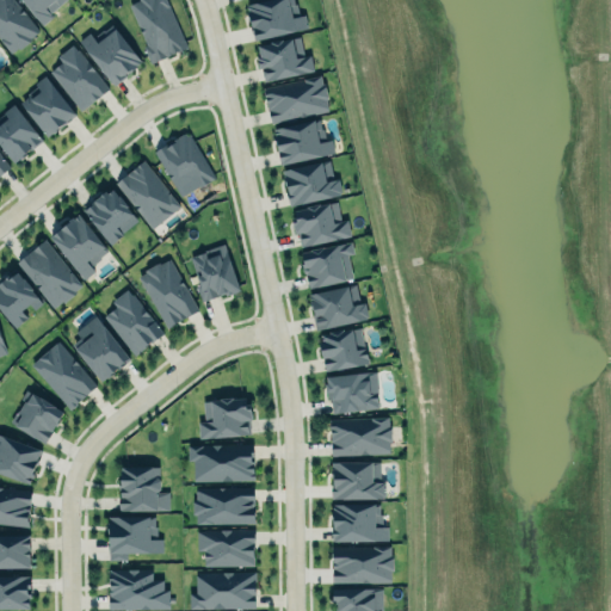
[(14,0),(0,0),(0,39),(11,54),(18,49),(19,49),(31,41),(31,37),(39,31),(14,0)]
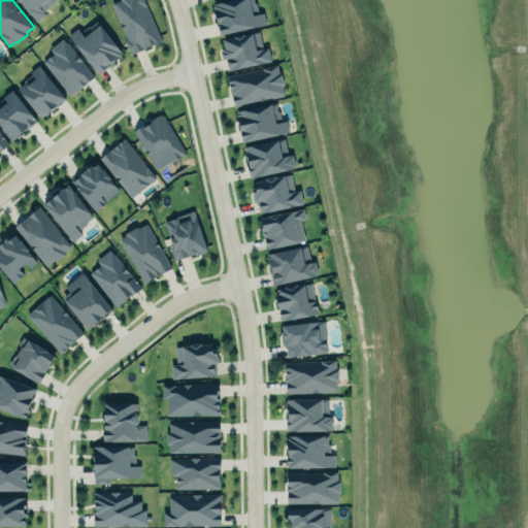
[(15,0),(52,0),(41,8),(45,13),(34,23),(15,0)]
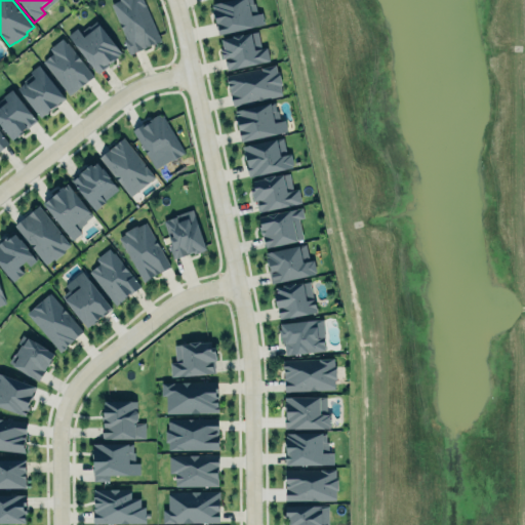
[(142,0),(120,0),(111,4),(126,39),(123,40),(129,54),(161,41),(142,0)]
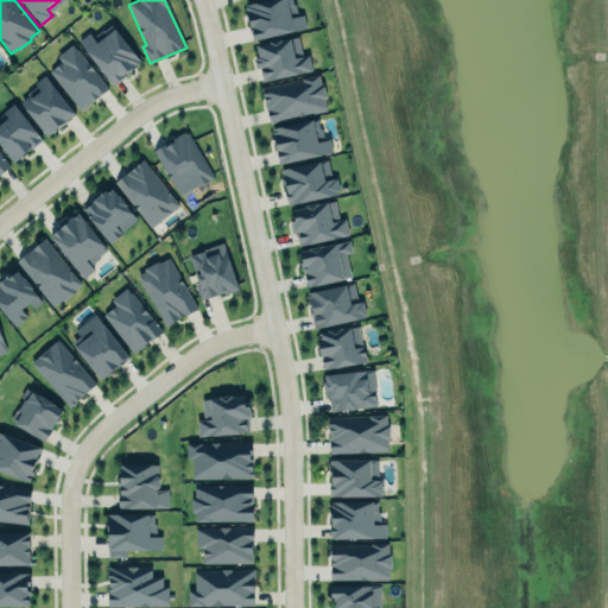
[(305,29),(302,16),(297,17),(292,0),(265,0),(245,5),(253,40),(305,29)]
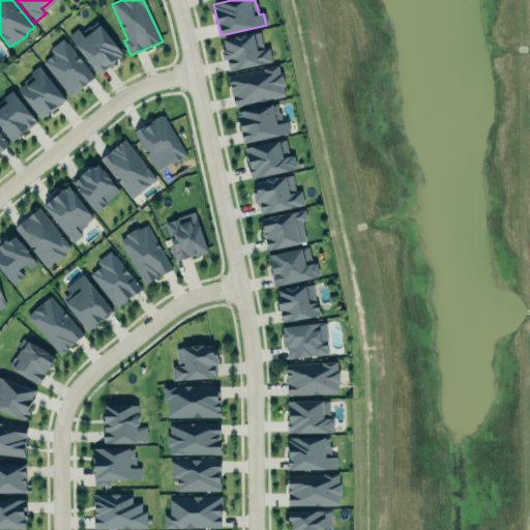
[(68,35),(98,75),(119,59),(118,57),(123,54),(98,21),(90,27),(89,25),(81,32),(78,28),(68,35)]
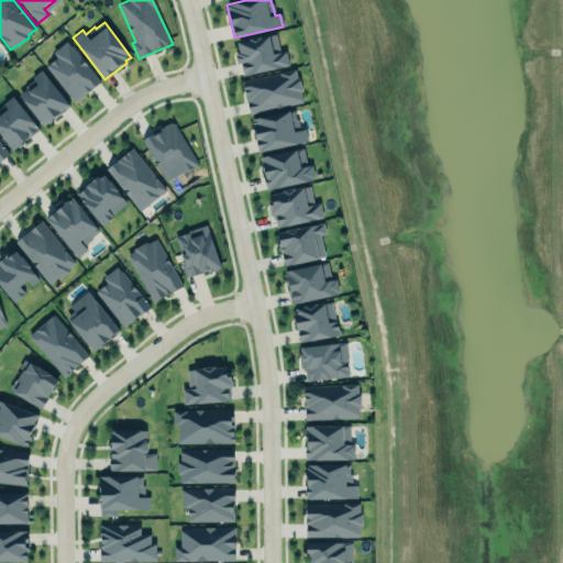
[(242,75),(289,66),(286,51),(279,52),(276,34),(235,42),(242,75)]
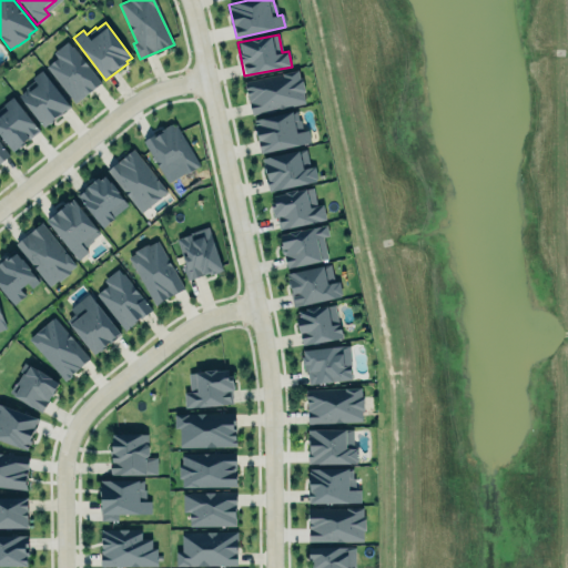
[(68,42),(53,53),(58,58),(47,67),(74,103),(101,83),(73,46),(71,47),(68,42)]
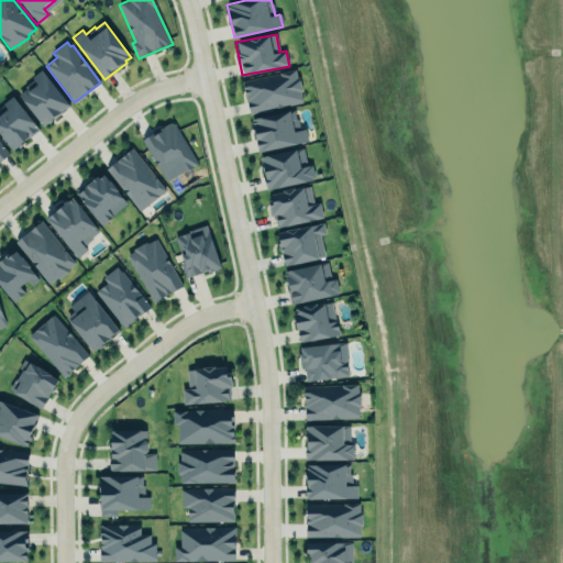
[(19,95),(44,127),(48,122),(50,124),(66,110),(65,109),(70,106),(41,69),(32,77),(37,85),(30,91),(26,88),(19,95)]
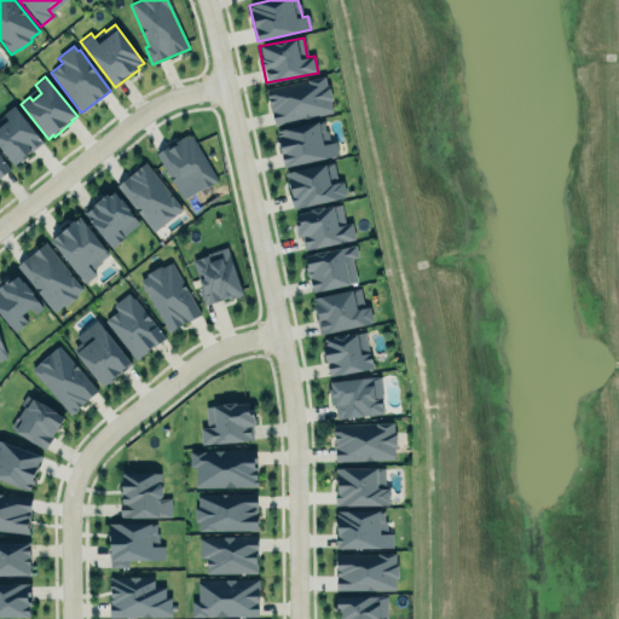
[(275,125),(333,113),(330,100),(333,100),(330,85),(328,85),(325,76),(267,90),(275,125)]
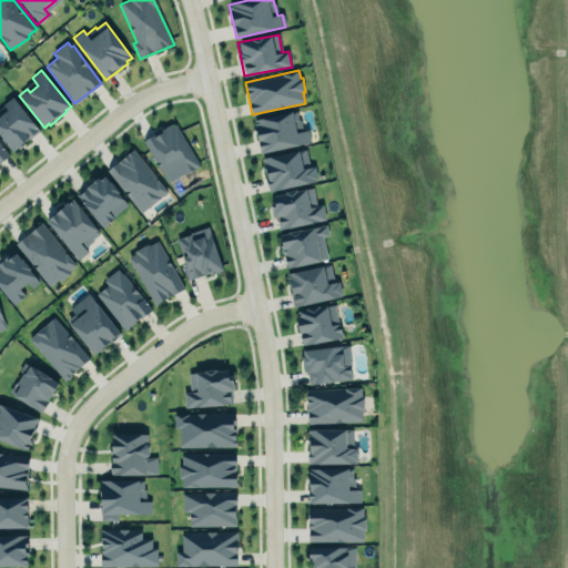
[(2,104),(7,111),(0,115),(0,134),(13,152),(19,148),(20,149),(26,144),(24,142),(40,131),(13,95),(2,104)]
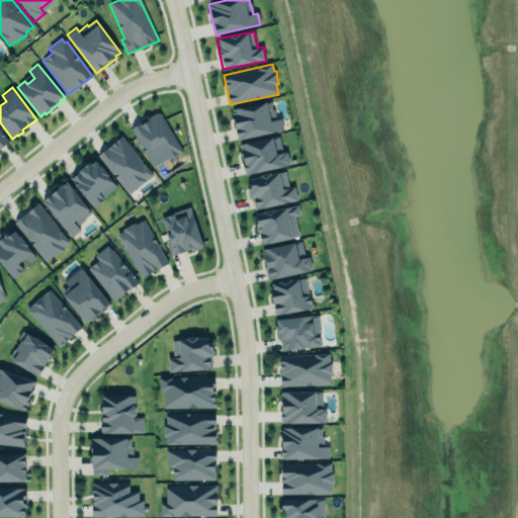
[(233,109),(271,100),(273,109),(275,109),(276,116),(270,117),(271,121),(281,118),(284,130),(240,140),(240,139),(238,140),(233,115),(234,115),(233,109)]
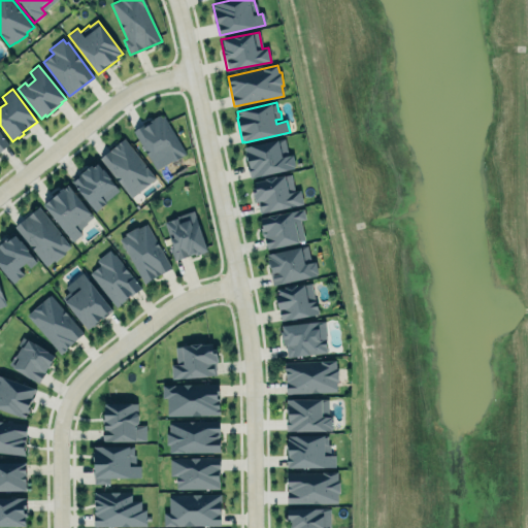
[(133,131),(157,170),(174,159),(174,160),(177,159),(182,156),(185,154),(186,153),(164,116),(161,118),(160,114),(151,121),(152,123),(144,128),(142,125),(133,131)]
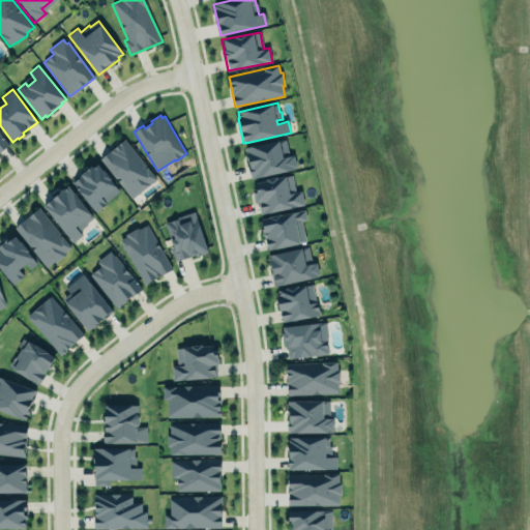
[(0,133),(8,143),(0,149),(0,133)]
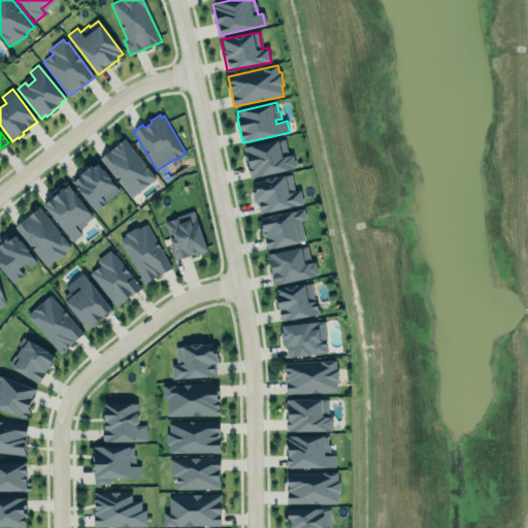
[(124,138),(99,158),(131,198),(156,178),(124,138)]
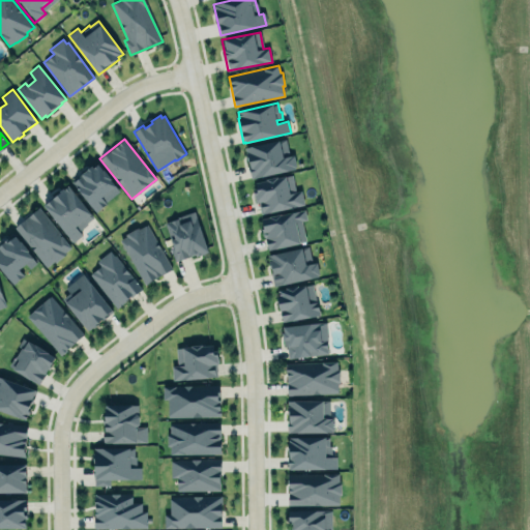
[(245,147),(278,141),(286,139),(290,156),(294,155),(297,167),(294,168),(295,169),(261,178),(256,176),(252,176),(251,172),(245,147)]
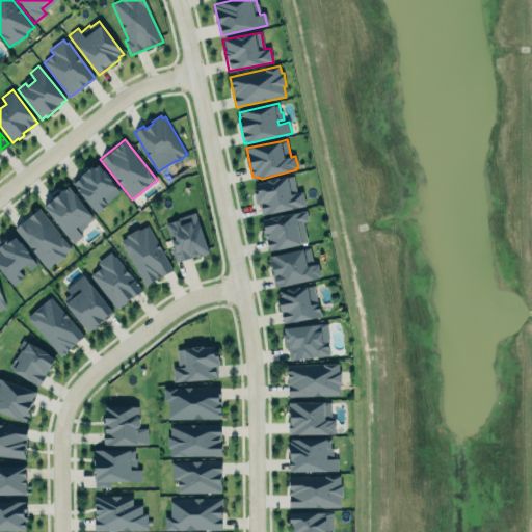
[(120,192),(107,203),(108,204),(97,213),(72,183),(91,167),(94,169),(99,165),(120,192)]
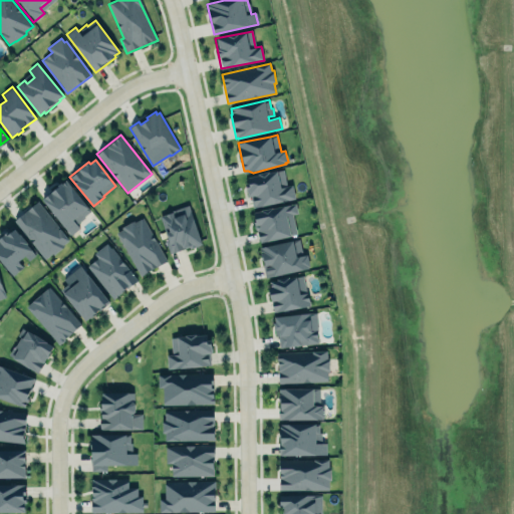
[(285,185),(283,171),(245,176),(250,206),(294,200),(292,185),(285,185)]
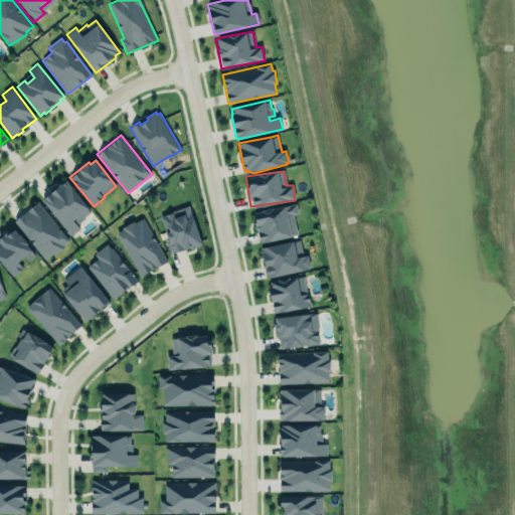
[(60,183),(57,186),(58,187),(44,198),(45,199),(43,201),(71,235),(79,229),(76,224),(84,218),(83,217),(91,211),(66,181),(62,184),(60,183)]
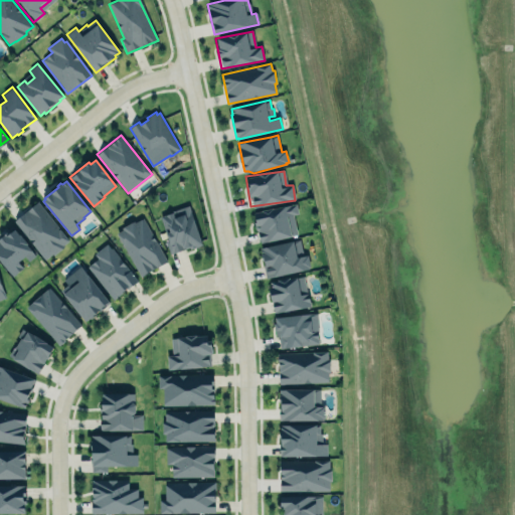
[(13,220),(44,261),(68,241),(37,202),(13,220)]
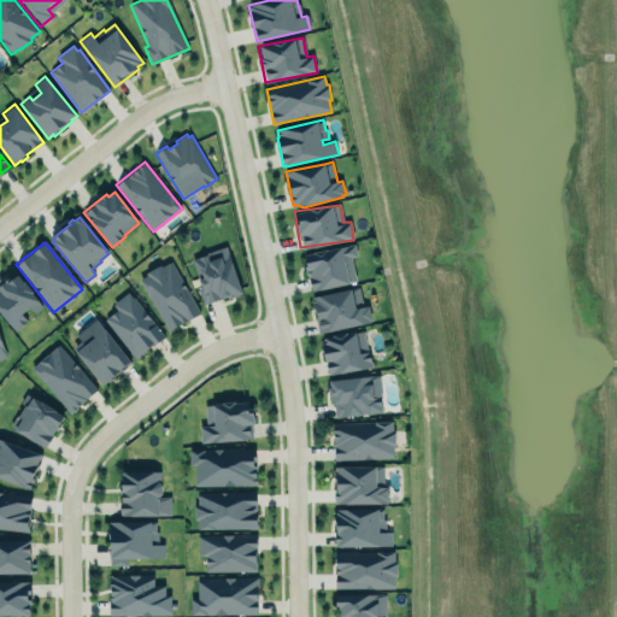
[(305,254),(356,244),(358,257),(352,258),(357,281),(350,282),(350,285),(316,292),(315,291),(312,291),(310,277),(306,275),(306,272),(306,271),(306,269),(307,268),(305,254)]
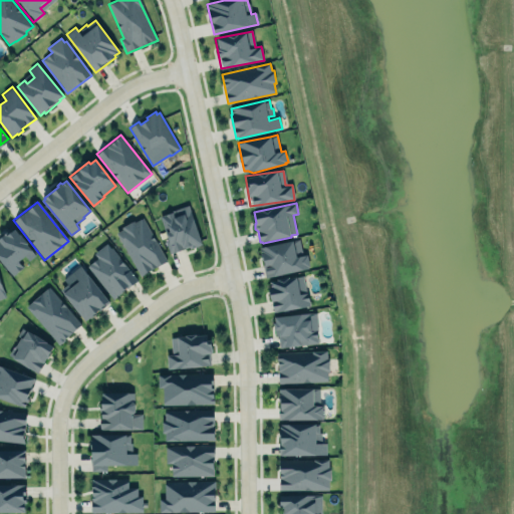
[(161,216),(165,214),(169,214),(174,210),(189,205),(193,220),(202,245),(194,249),(191,249),(190,247),(179,251),(170,253),(166,241),(168,240),(166,234),(170,232),(167,225),(164,226),(161,216)]
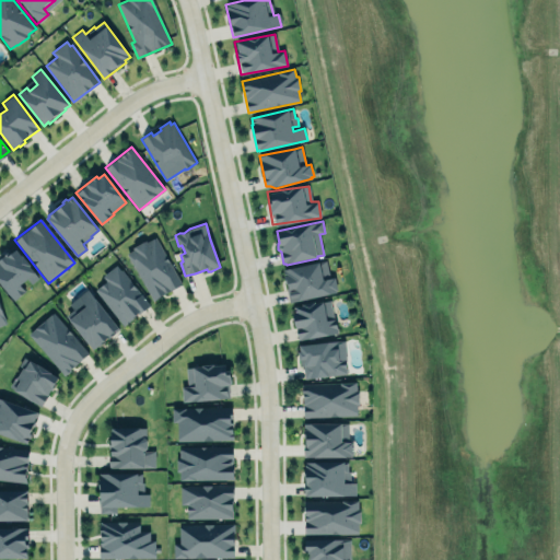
[(131,247),(132,249),(125,254),(153,302),(183,284),(155,236),(147,242),(146,240),(131,247)]
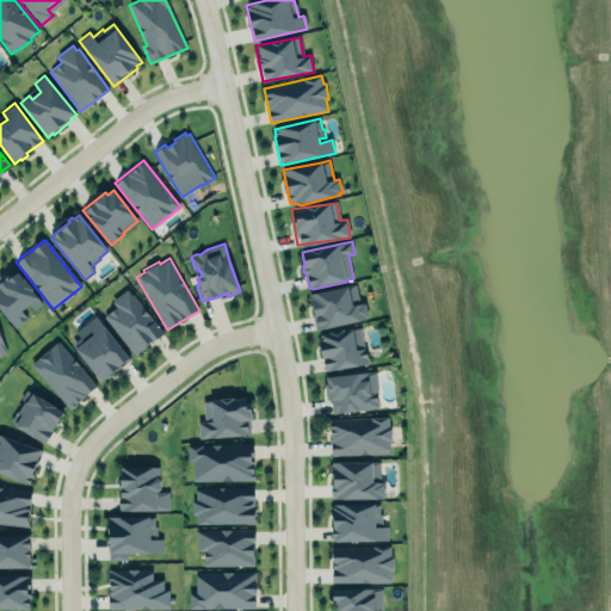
[(0,309),(0,282),(10,275),(12,278),(18,273),(41,303),(34,309),(30,304),(22,312),(28,318),(14,328),(0,309)]
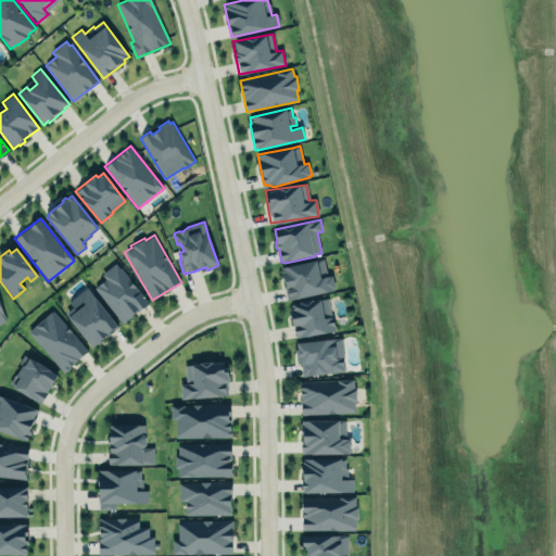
[(280,268),(281,275),(283,275),(287,287),(285,287),(287,301),(333,290),(333,288),(335,288),(332,276),(328,277),(324,258),(280,268)]
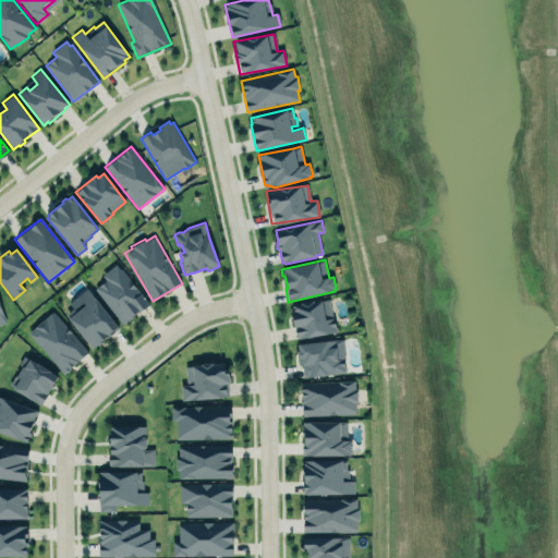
[(122,325),(148,305),(116,264),(100,275),(105,280),(94,289),(122,325)]
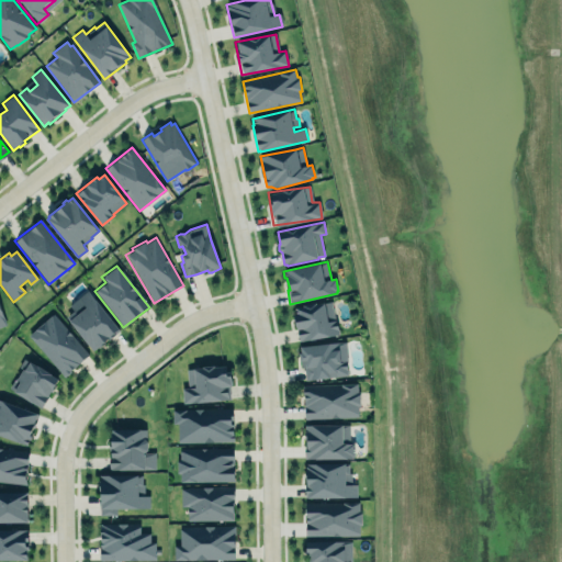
[(93,351),(120,329),(87,291),(78,299),(85,306),(68,322),(93,351)]
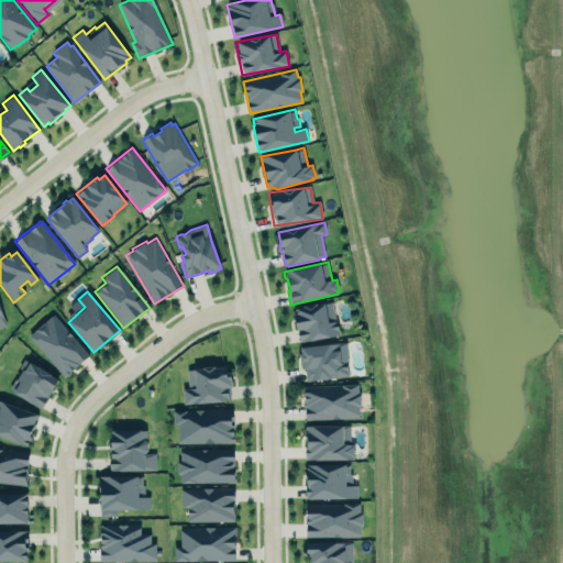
[(295,308),(298,340),(339,332),(332,301),(295,308)]
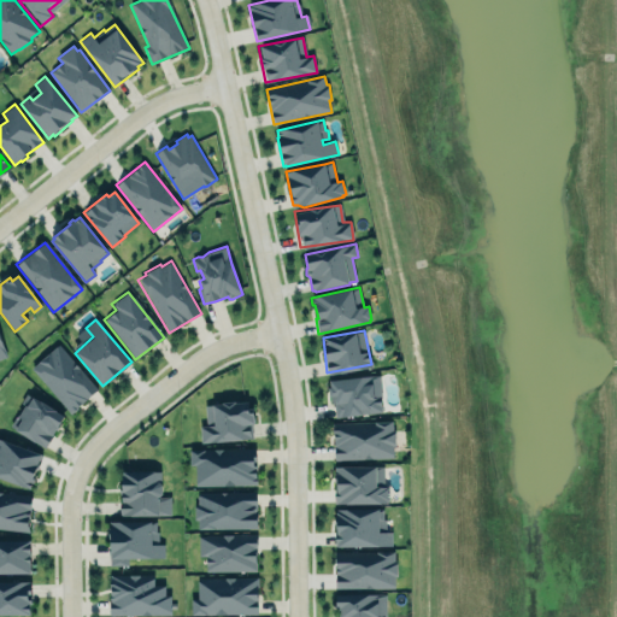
[(98,389),(57,345),(30,369),(70,413),(98,389)]
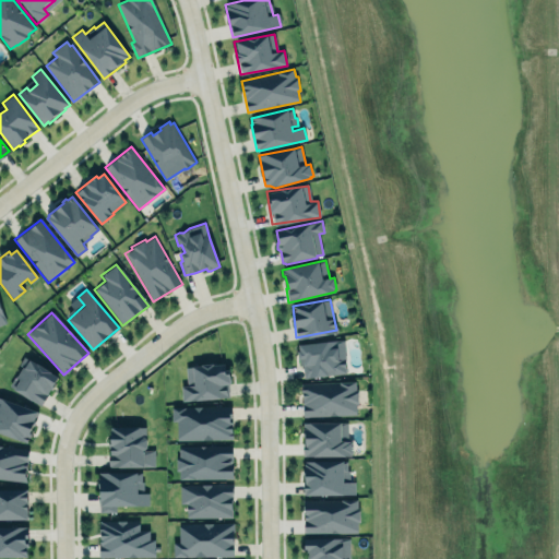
[(299,347),(343,341),(347,373),(304,379),(299,347)]
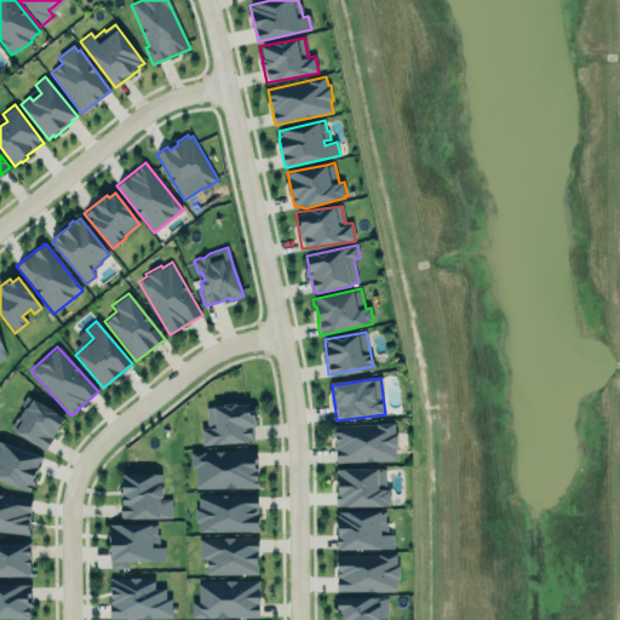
[(27,395),(21,406),(24,408),(19,417),(17,415),(10,429),(15,431),(15,432),(46,451),(47,448),(56,432),(58,434),(59,430),(64,419),(57,414),(56,413),(27,395)]
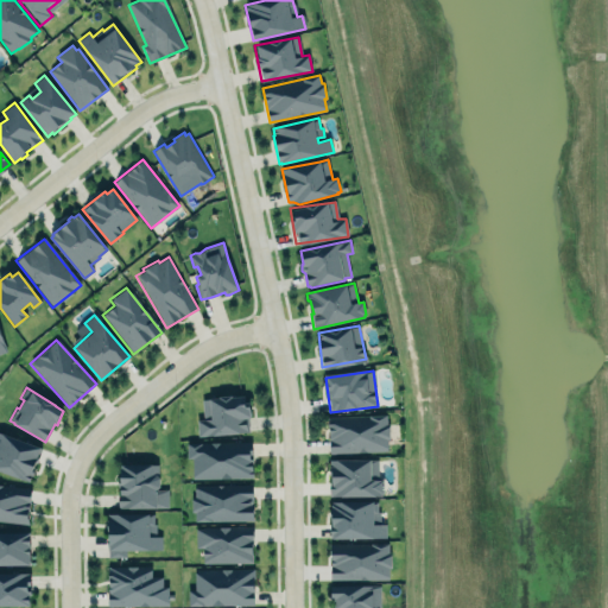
[(249,434),(248,405),(245,406),(244,396),(201,398),(202,419),(196,419),(197,436),(249,434)]
